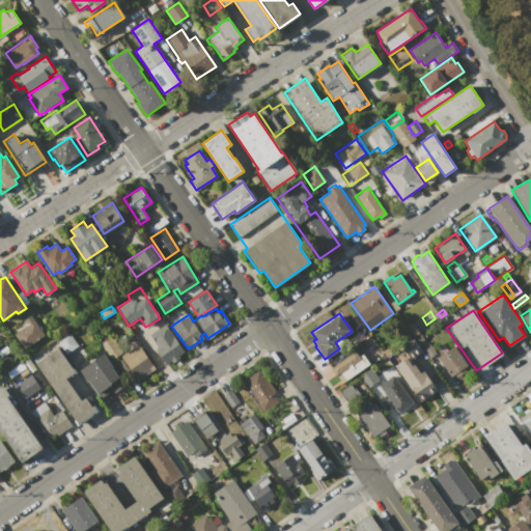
[(44,335),(25,347),(16,333),(27,326),(23,319),(30,315),(44,335)]
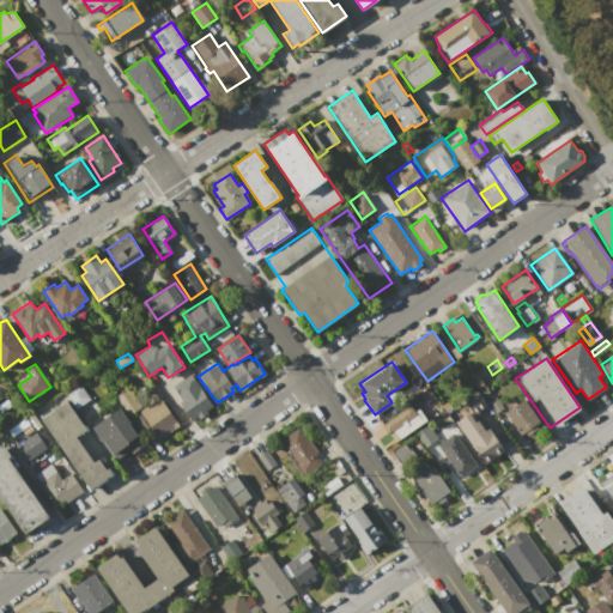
[(198,382),(181,393),(176,384),(192,374),(198,382)]
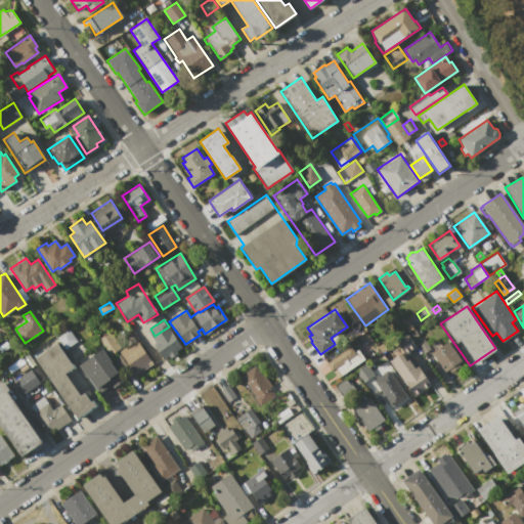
[(64,349),(55,336),(68,328),(76,341),(64,349)]
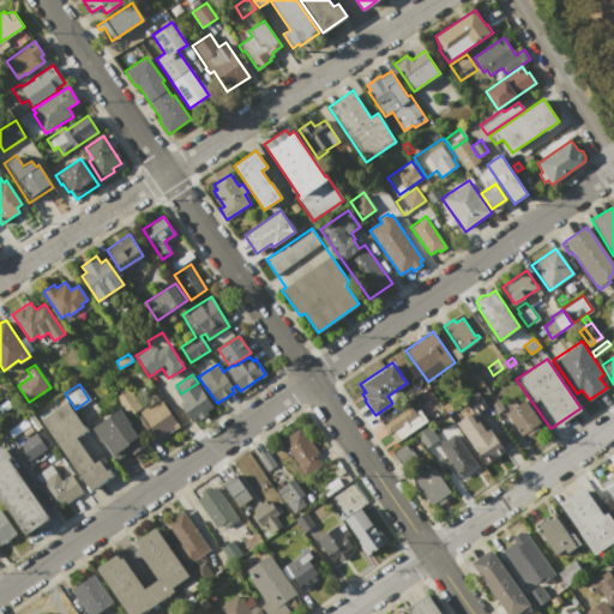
[(116,397),(128,387),(142,407),(128,415),(116,397)]
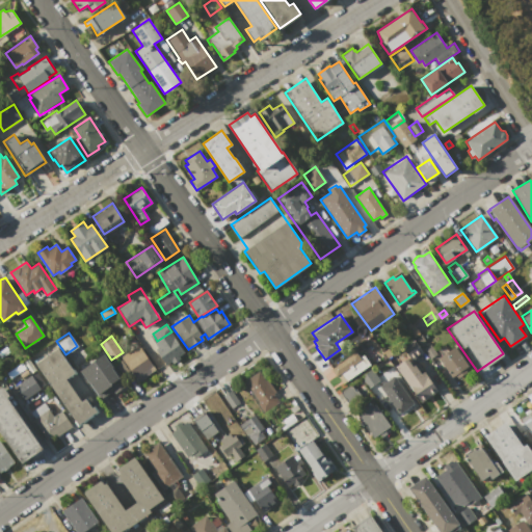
[(173,338),(182,353),(166,363),(157,348),(173,338)]
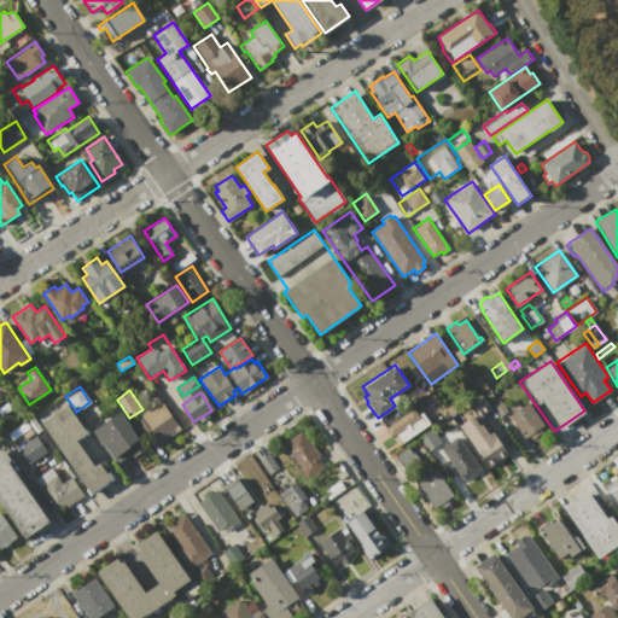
[(491,406),(500,400),(507,412),(499,417),(491,406)]
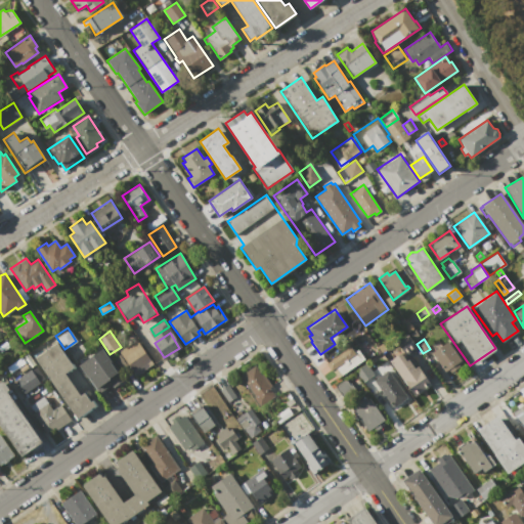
[(136,340),(153,364),(133,377),(126,365),(121,368),(114,358),(120,354),(119,351),(136,340)]
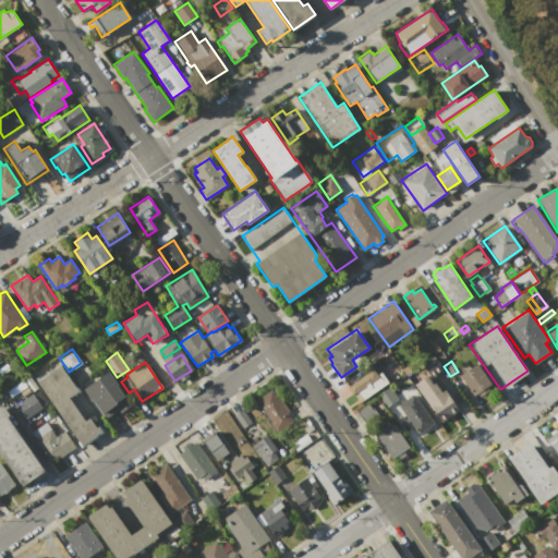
[(476,362),(494,388),(481,397),(477,392),(473,396),(459,375),(476,362)]
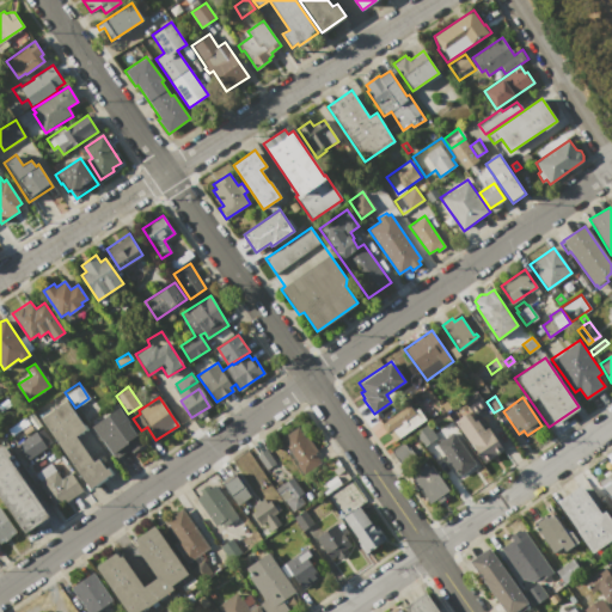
[(467,407),(481,398),(487,405),(472,415),(467,407)]
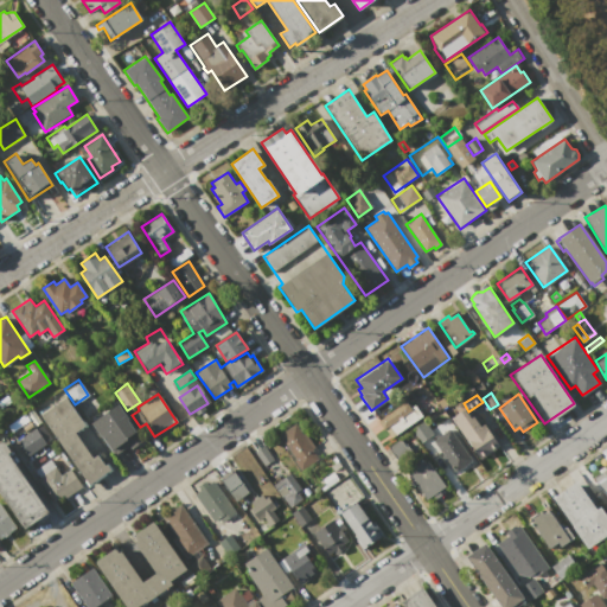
[(0,400),(6,396),(11,402),(0,409),(0,400)]
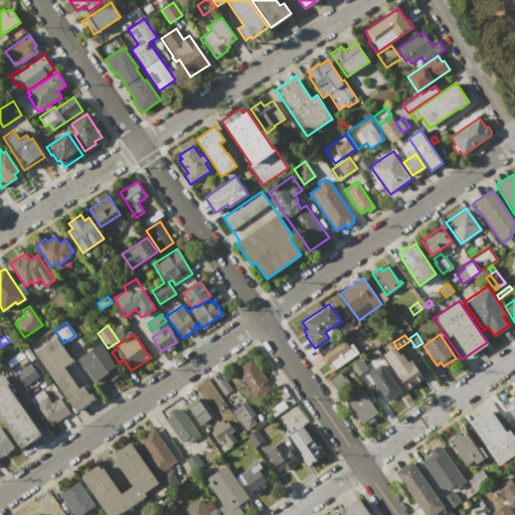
[(55,337),(72,361),(64,367),(78,388),(82,385),(89,393),(91,392),(95,398),(74,412),(33,352),(55,337)]
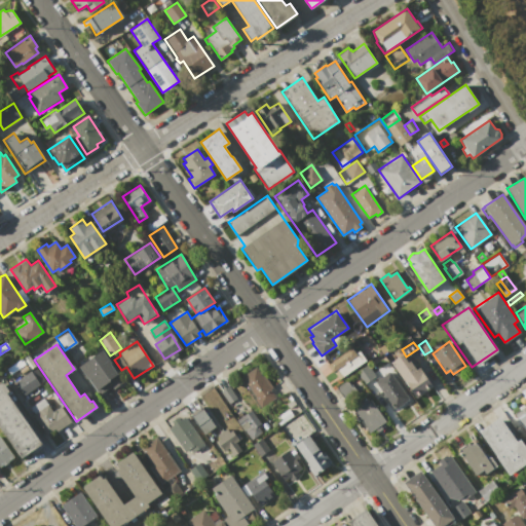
[(365,361),(337,379),(327,365),(352,347),(355,352),(359,351),(365,361)]
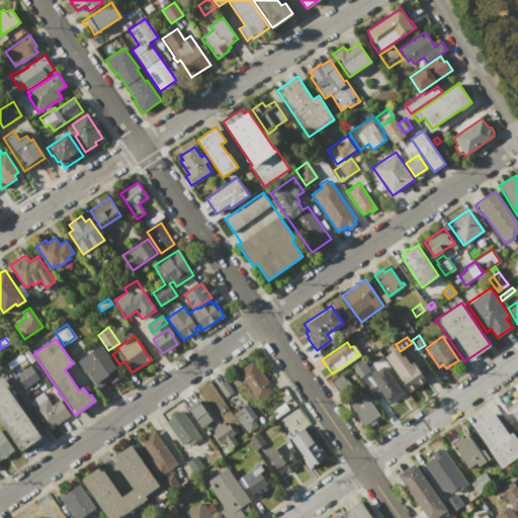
[(100,345),(121,376),(111,382),(110,380),(98,389),(88,372),(84,374),(75,362),(100,345)]
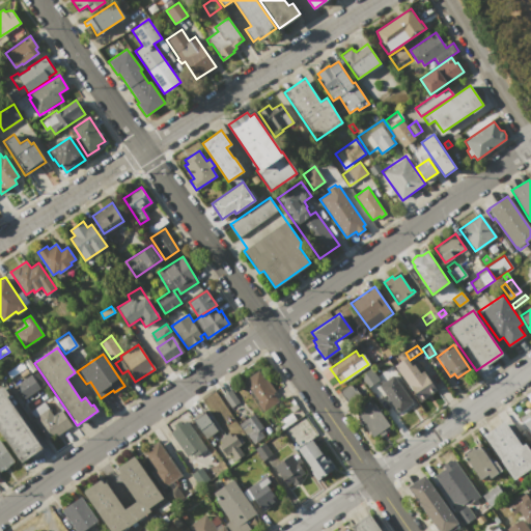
[(395,365),(406,358),(411,365),(414,363),(420,372),(423,370),(437,390),(420,400),(395,365)]
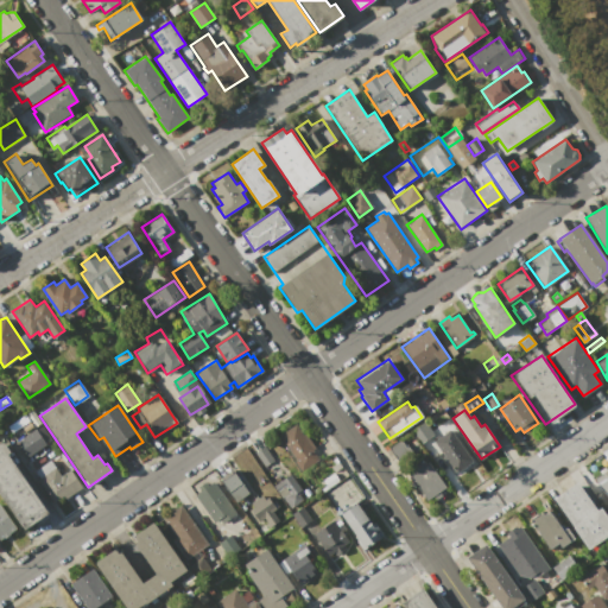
[(25,415),(32,411),(40,423),(33,428),(25,415)]
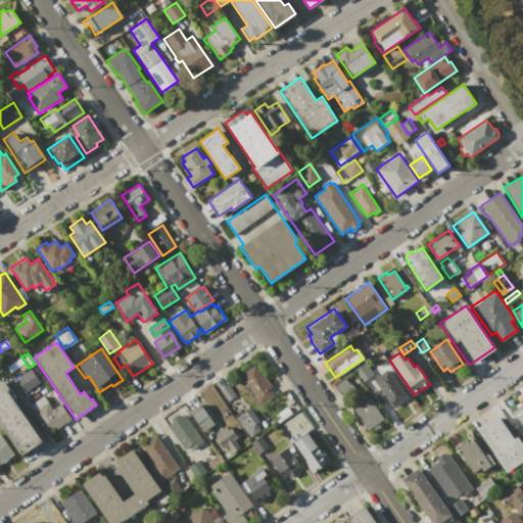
[(6,367),(21,357),(26,363),(10,373),(6,367)]
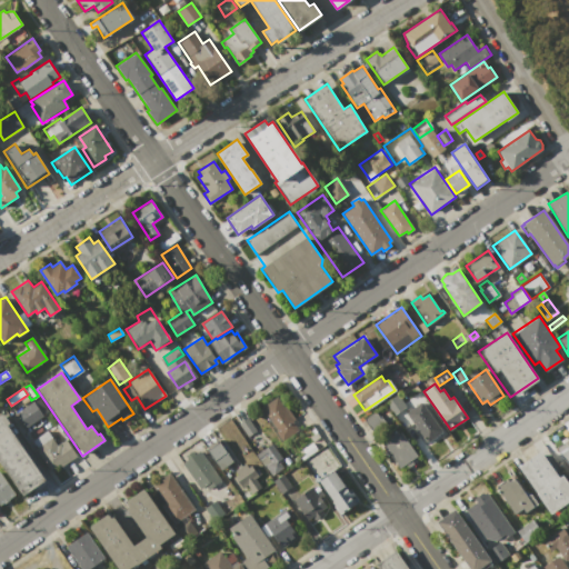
[(23,406),(20,400),(28,395),(31,400),(23,406)]
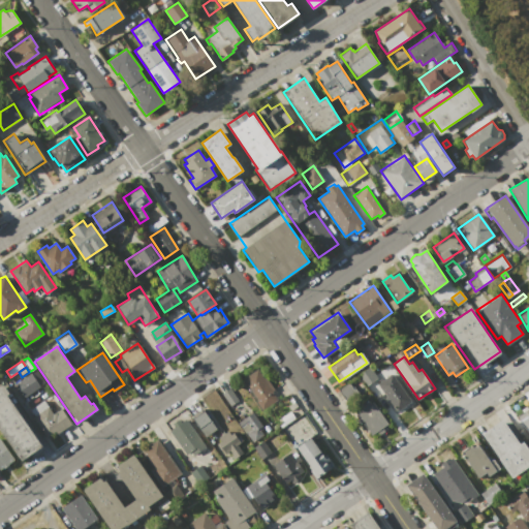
[(244,379),(258,369),(263,378),(266,376),(275,390),(272,392),(278,401),(262,411),(248,390),(250,389),(244,379)]
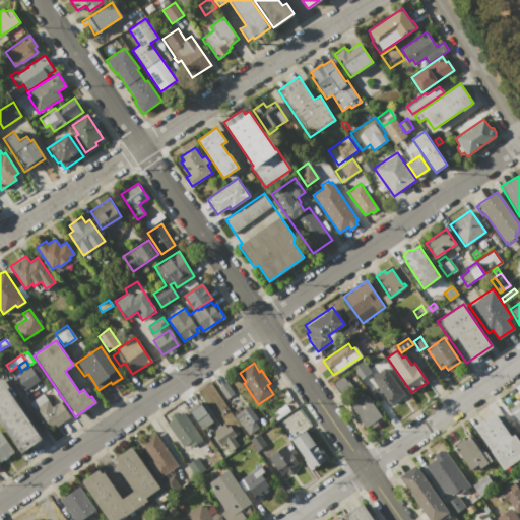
[(382,363),(404,394),(389,404),(368,373),(382,363)]
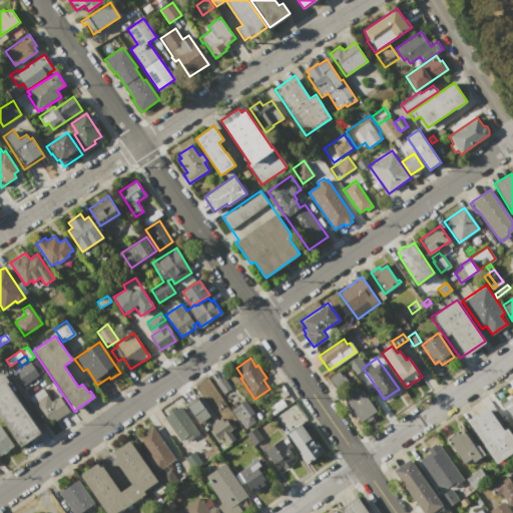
[(38,376),(23,386),(14,373),(29,362),(38,376)]
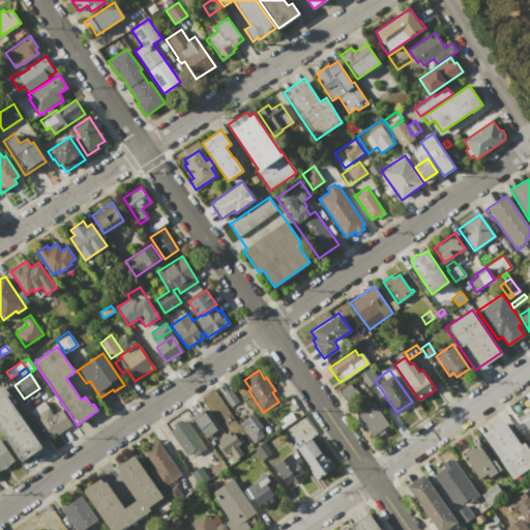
[(345,402),(356,394),(348,383),(337,389),(345,402)]
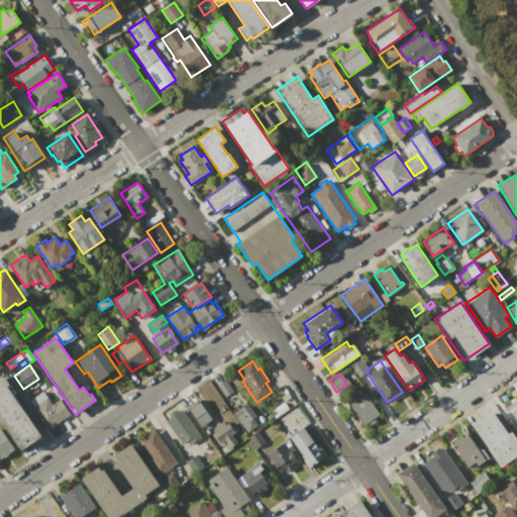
[(0,378),(2,377),(9,386),(7,387),(41,437),(21,451),(0,420),(0,378)]
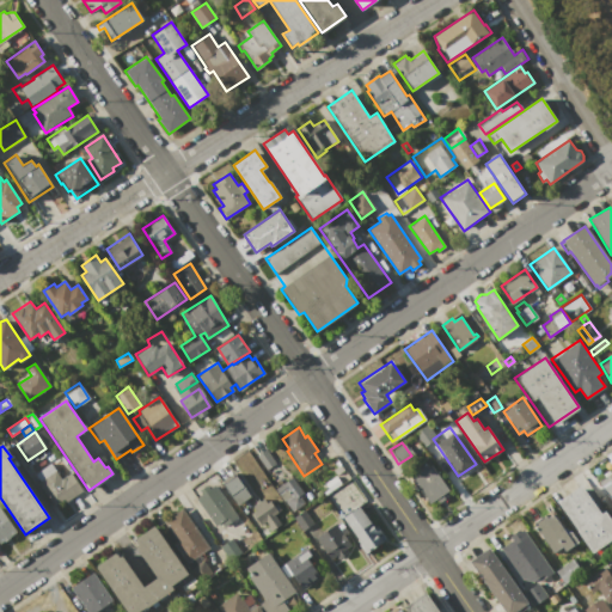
[(256,456),(265,448),(276,464),(267,471),(256,456)]
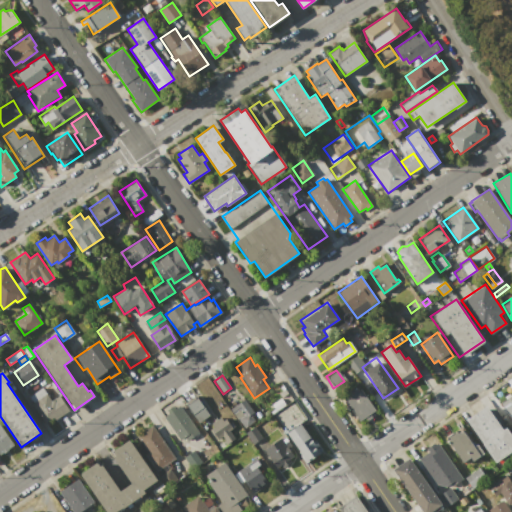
[(69,409),(54,420),(53,417),(45,423),(32,403),(34,402),(29,396),(42,387),(52,400),(59,395),(69,409)]
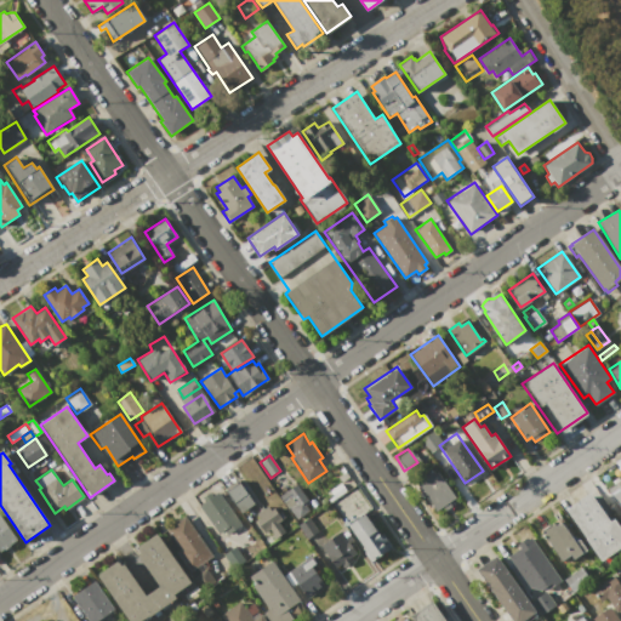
[(455,497),(449,502),(451,505),(439,514),(419,485),(421,483),(419,480),(433,471),(434,473),(437,472),(455,497)]
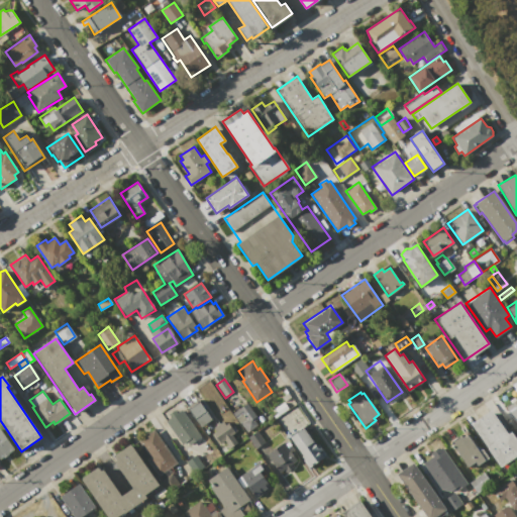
[(282,397),(287,393),(293,400),(287,404),(282,397)]
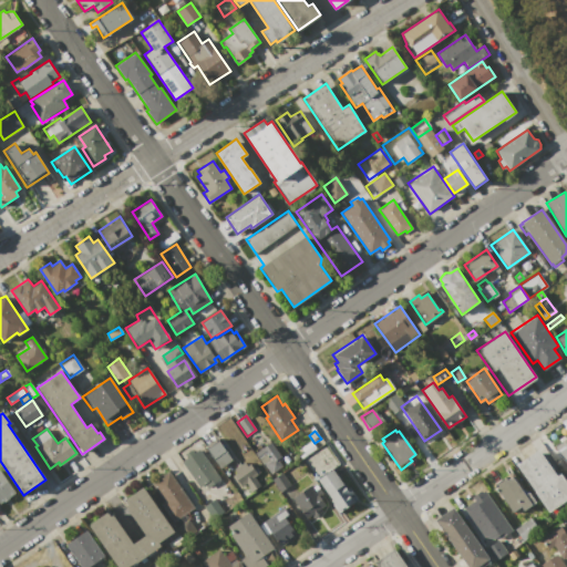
[(566,464),(554,446),(566,435),(566,464)]
